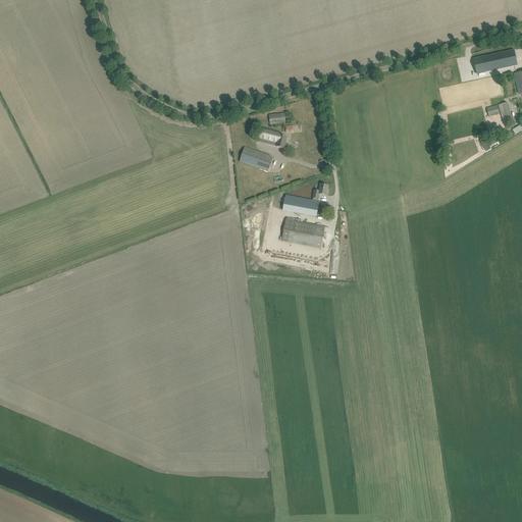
[(514,50),(473,59),(477,74),(517,65),(514,50)]
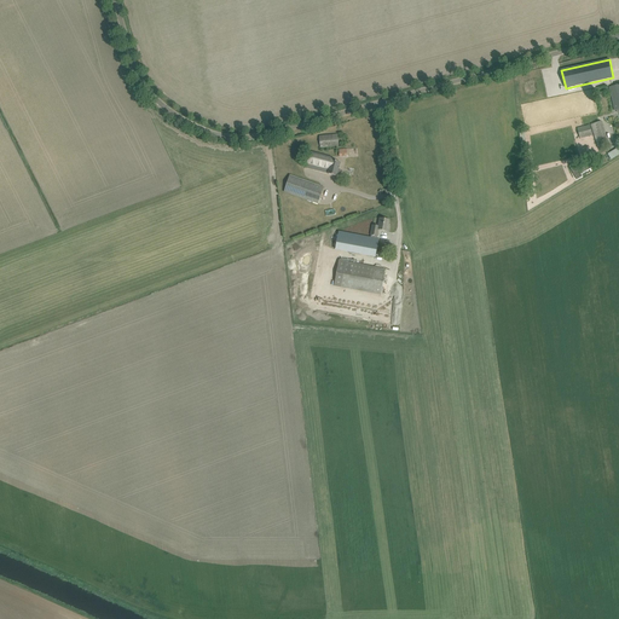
[(590,125),(597,148),(609,144),(602,121),(590,125)]
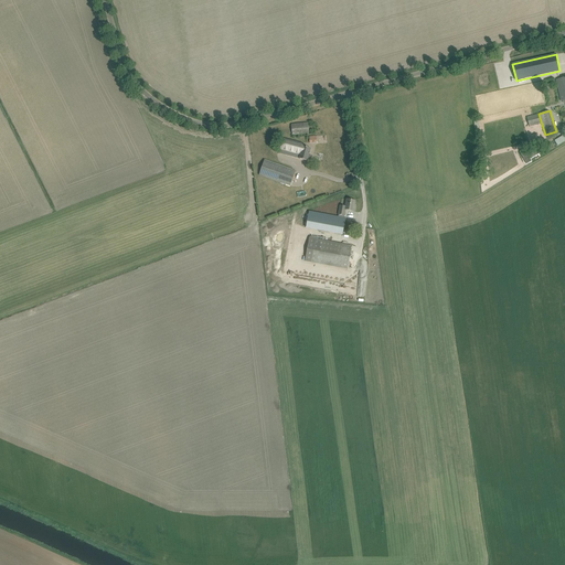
[(539,114),(528,117),(529,125),(530,127),(541,124),(541,121),(539,114)]
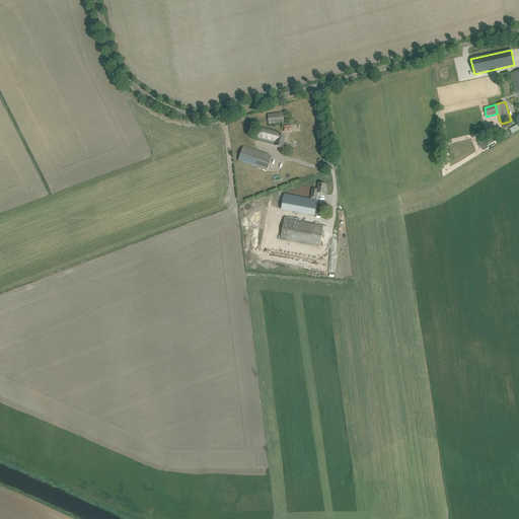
[(269,124),(284,123),(283,114),(268,115),(269,124)]
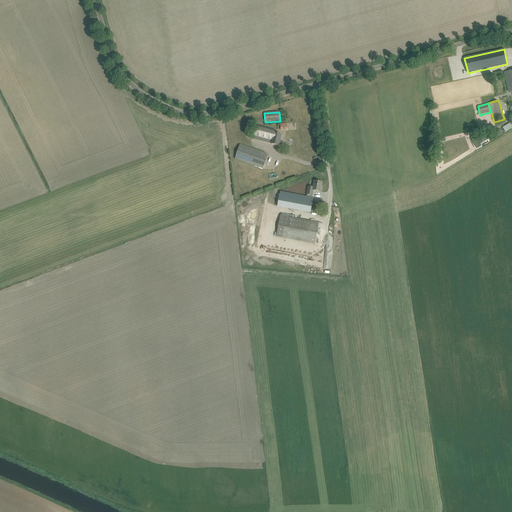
[(511,122),(503,127),(505,132),(511,127),(511,122)]
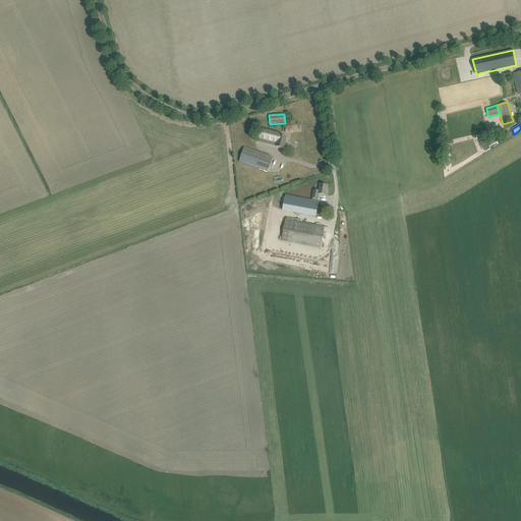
[(280,135),(280,132),(262,127),(258,138),(278,142),(277,147),(284,149),(287,137),(280,135)]
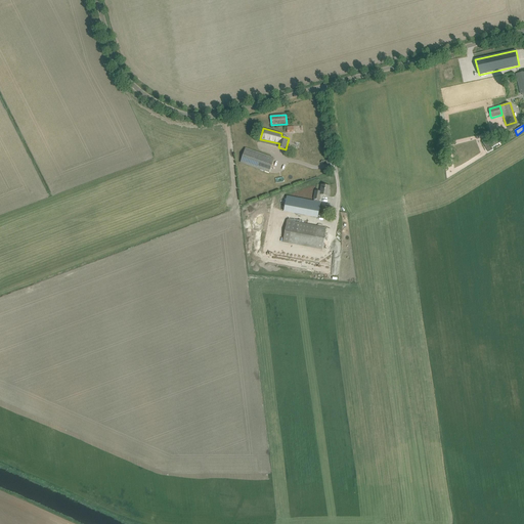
[(269,173),(272,164),(274,159),(246,148),(241,163),(269,173)]
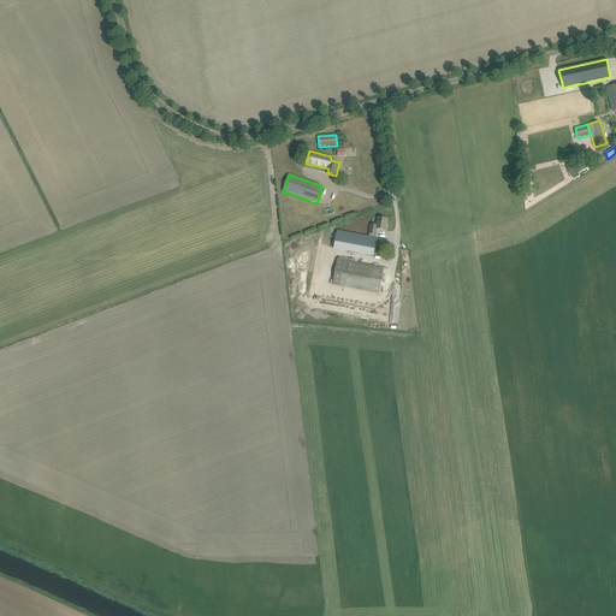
[(371,225),(369,234),(375,235),(377,229),(386,231),(388,226),(386,226),(388,219),(378,218),(377,225),(371,225)]
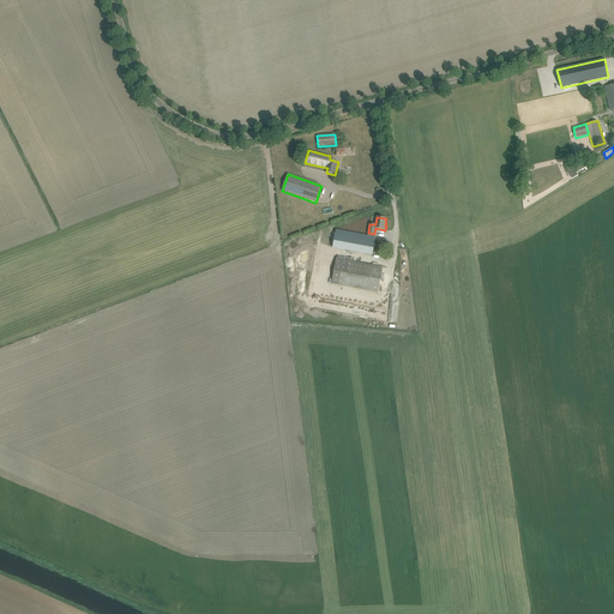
[(375,238),(369,236),(336,229),(333,247),(372,254),(375,238)]
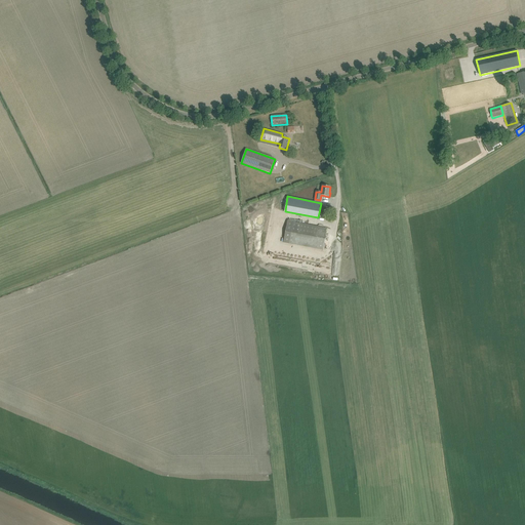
[(267,214),(265,216),(263,218),(261,220),(261,223),(261,225),(263,227),(265,228),(266,230),(268,230),(271,231),(273,230),(275,230),(277,228),(278,226),(279,223),(279,220),(278,218),(276,216),(274,214),(271,214),(269,214),(267,214)]
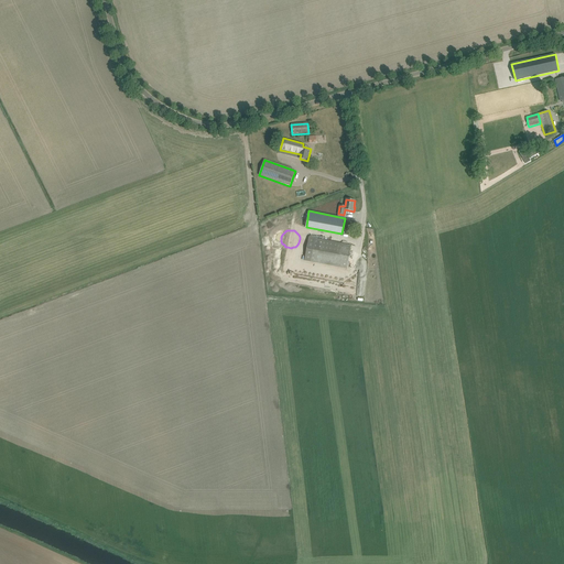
[(351,246),(340,243),(308,238),(304,261),(347,269),(351,246)]
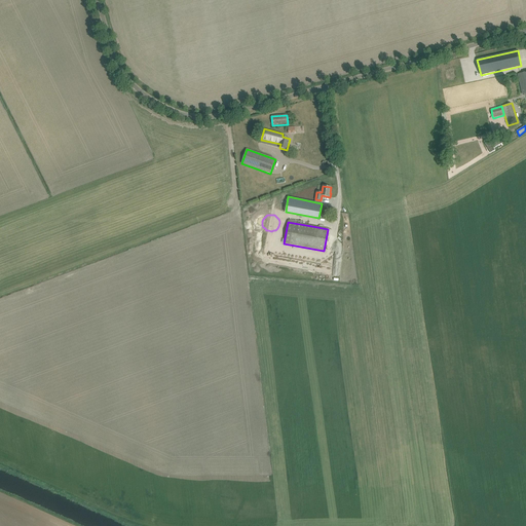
All buildings are outlined.
